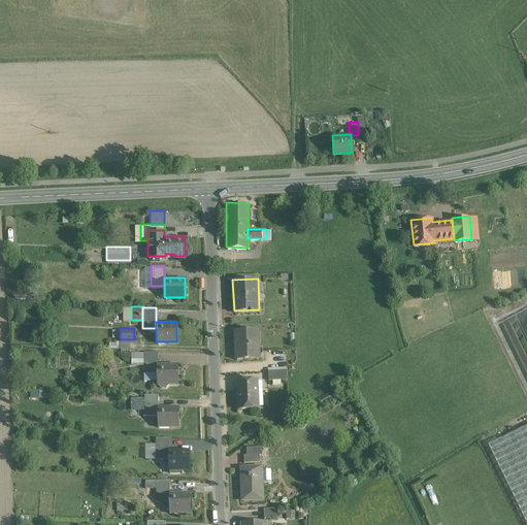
[(257,329),(237,329),(238,338),(234,339),(235,359),(258,358),(257,329)]
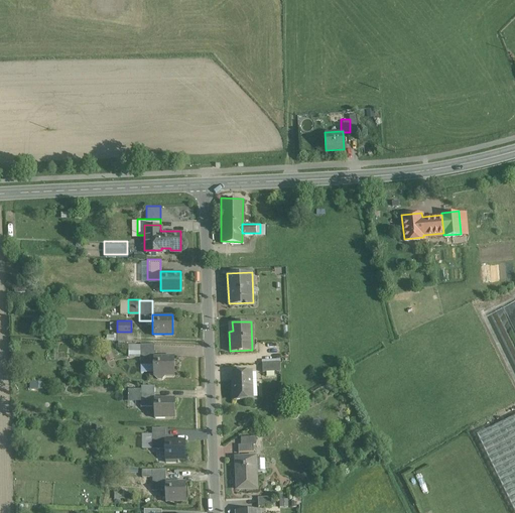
[(153,342),(140,342),(140,343),(140,349),(140,363),(153,363),(153,362),(153,355),(153,342)]
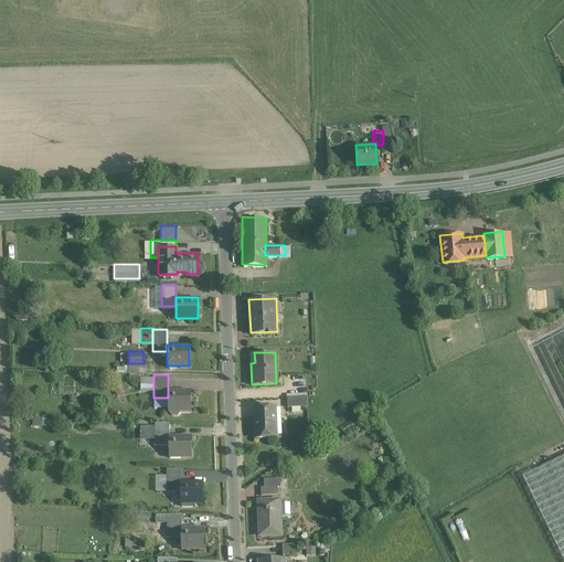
[(190,410),(190,389),(168,389),(168,396),(168,398),(168,410),(171,413),(177,413),(180,410),(190,410)]
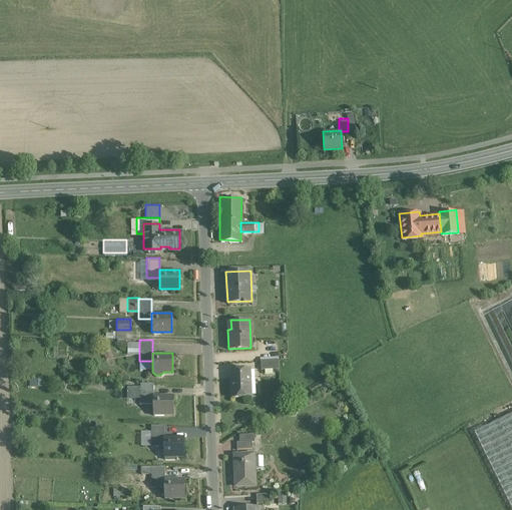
[(278,358),(260,359),(261,368),(278,367),(278,358)]
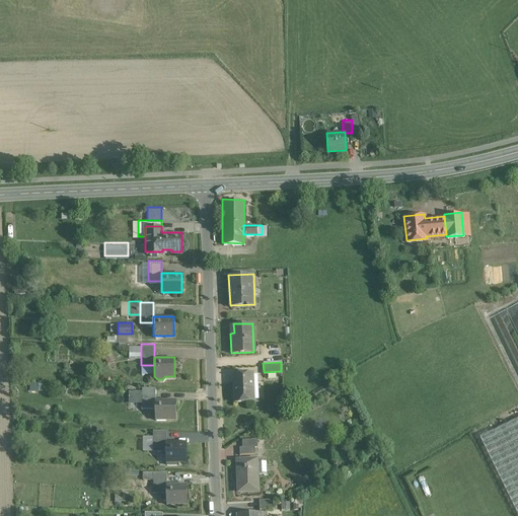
[(251,372),(233,372),(234,400),(252,399),(251,372)]
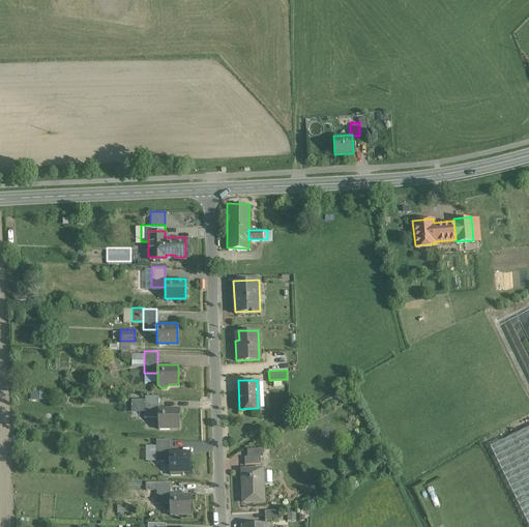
[(157,394),(144,394),(144,416),(157,416),(157,407),(157,394)]
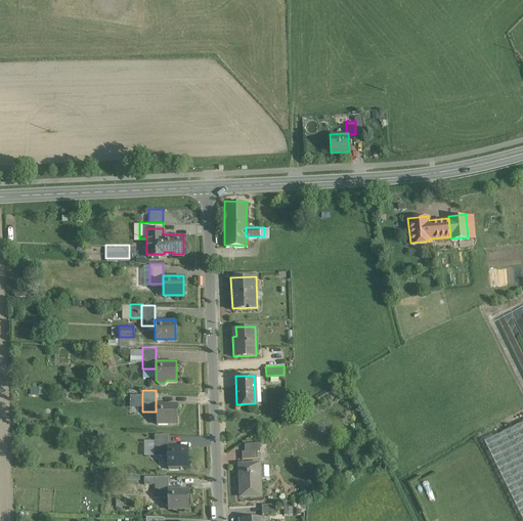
[(141,403),(141,392),(129,392),(129,404),(141,403)]
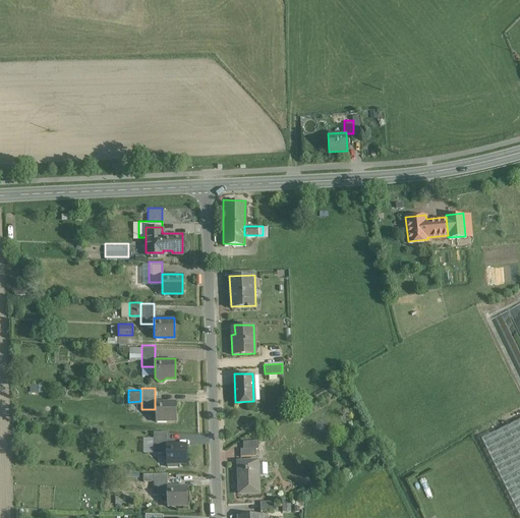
[(155,400),(155,409),(155,419),(175,419),(175,400),(155,400)]
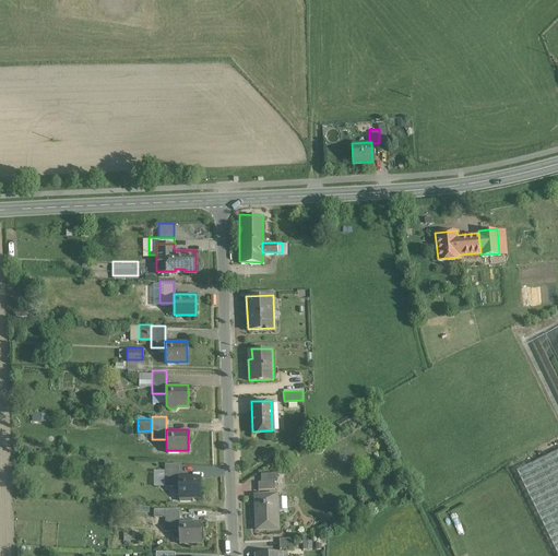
[(557,447),(515,469),(557,555),(557,447)]
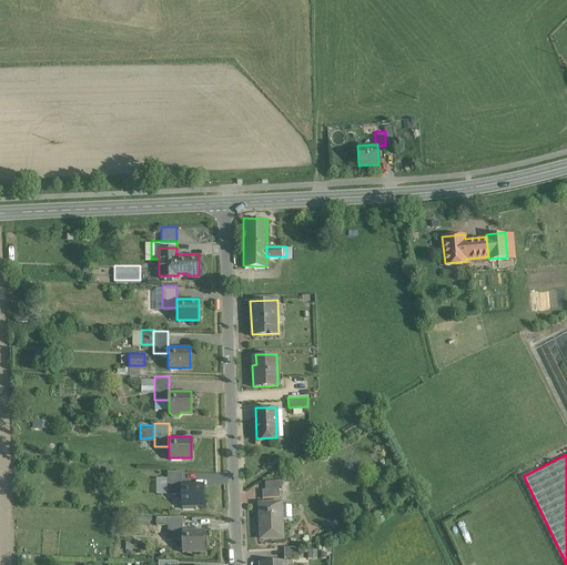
[(181,483),(181,470),(166,470),(166,492),(181,492),(181,483)]
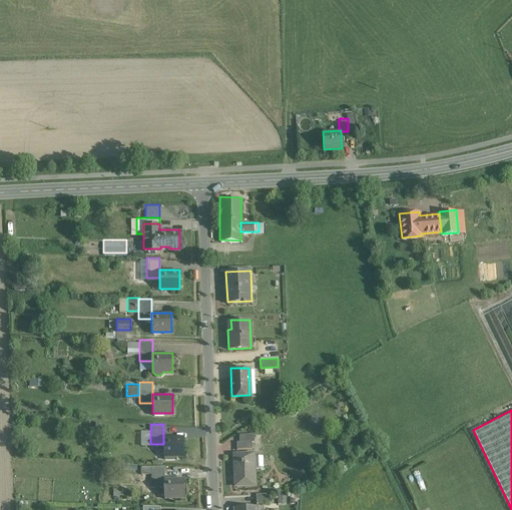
[(253,432),(238,433),(238,440),(250,440),(253,440),(253,432)]
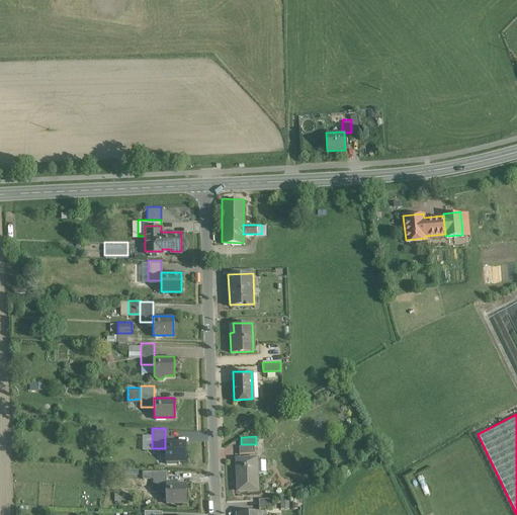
[(165,440),(165,448),(165,459),(166,459),(166,461),(176,461),(176,459),(185,459),(185,440),(165,440)]
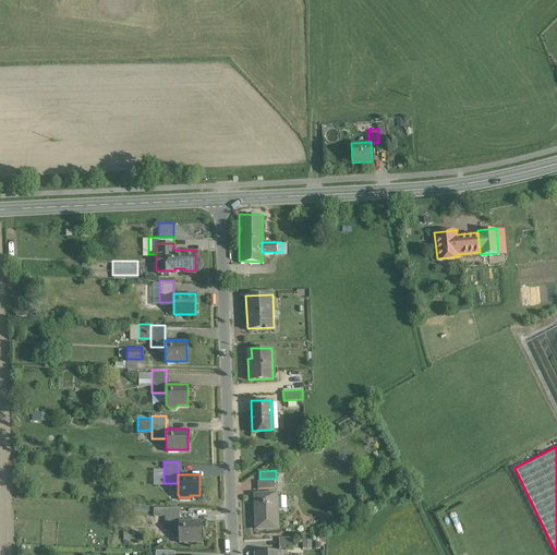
[(276,492),(254,493),(255,527),(277,526),(276,508),(287,507),(286,495),(276,495),(276,492)]
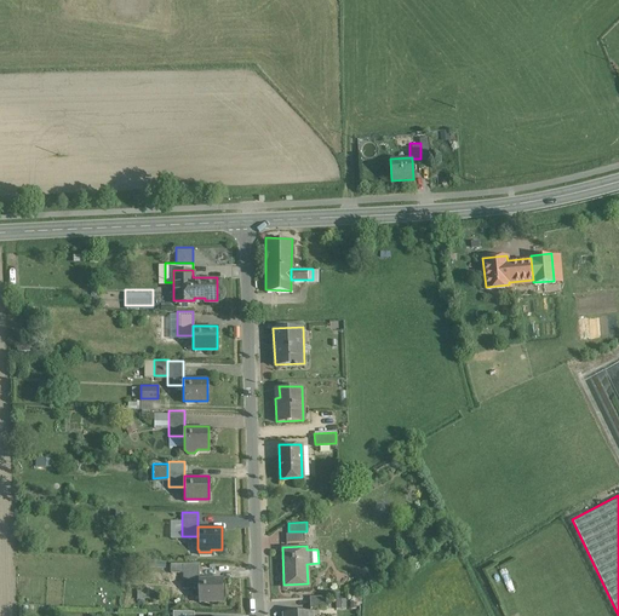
[(198,562),(182,562),(182,570),(182,587),(198,587),(198,577),(198,562)]
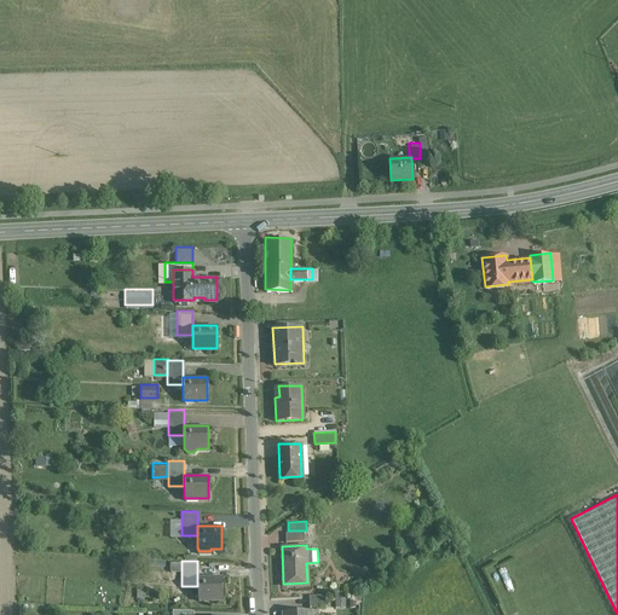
[(197,576),(197,586),(197,598),(221,598),(221,576),(197,576)]
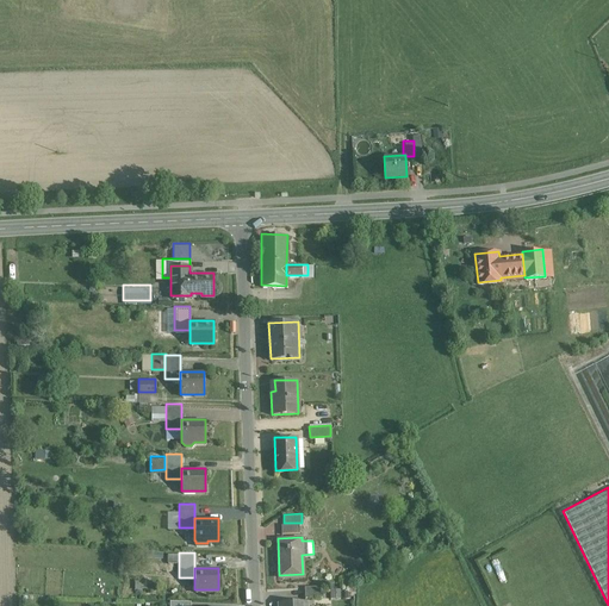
[(321,586),(304,587),(304,597),(321,597),(321,586)]
